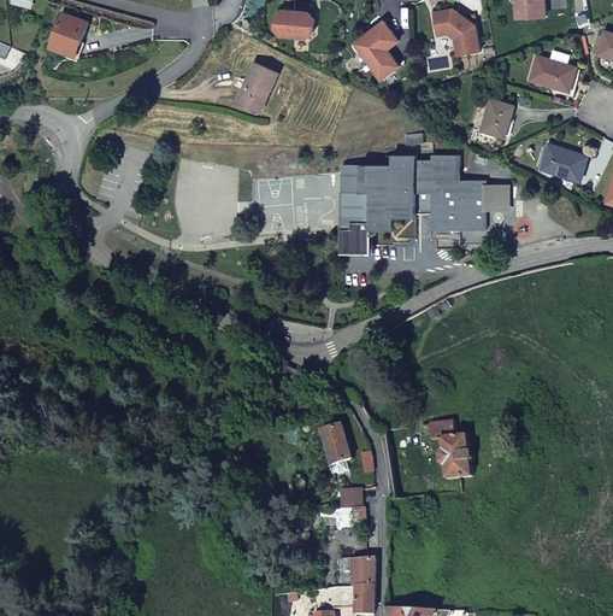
[(544,17),(542,0),(513,0),(514,18),(544,17)]
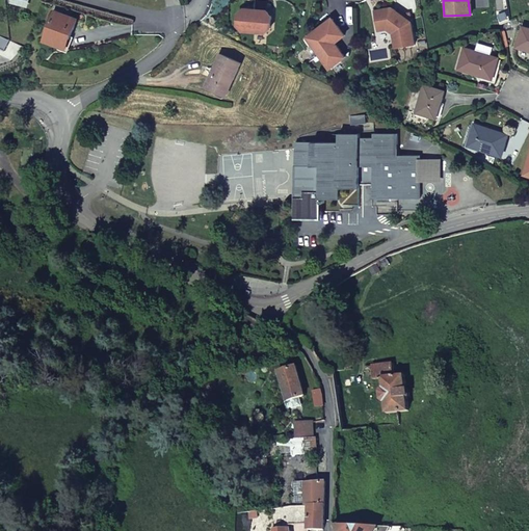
[(372,10),(375,30),(385,29),(391,33),(393,48),(413,45),(407,12),(402,14),(399,14),(394,10),(390,7),(372,10)]
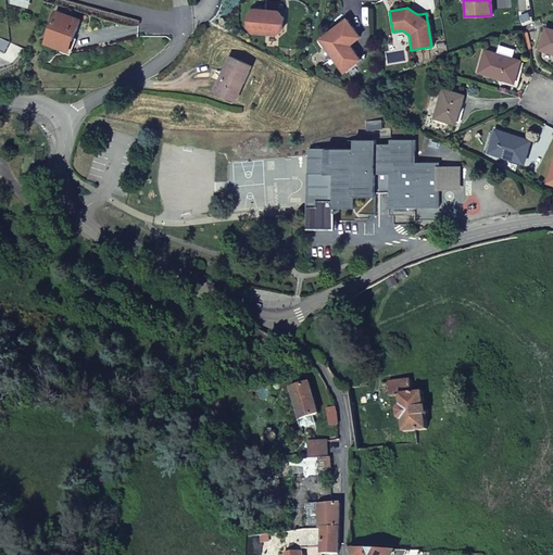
[(251,9),(246,13),(244,25),(250,30),(275,33),(280,28),(281,16),(277,11),(261,10),(261,12),(255,12),(256,10),(251,9)]
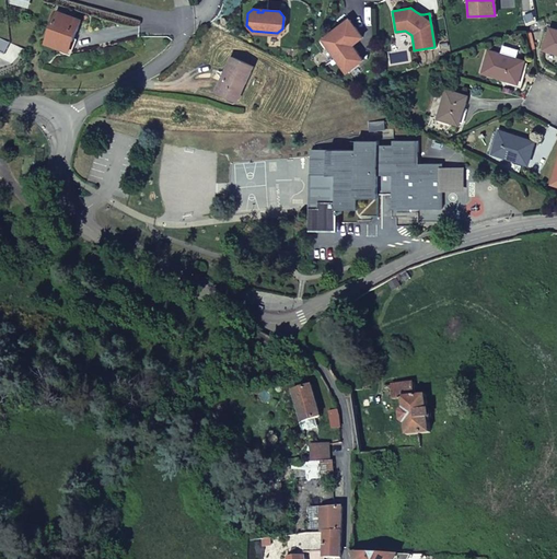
[(70,28),(76,31),(79,19),(56,11),(45,42),(64,48),(70,28)]
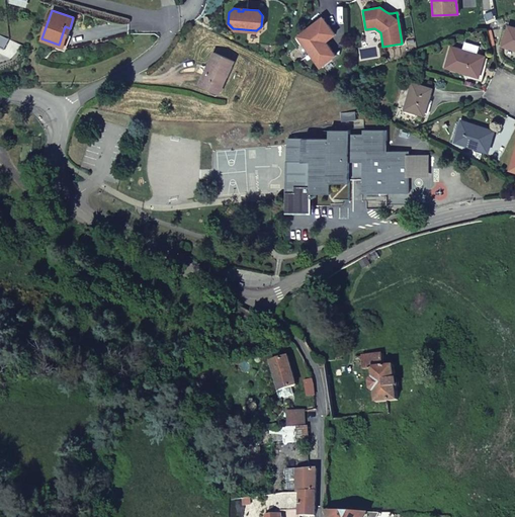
[(333,33),(321,17),(295,36),(319,67),(334,55),(324,41),(333,33)]
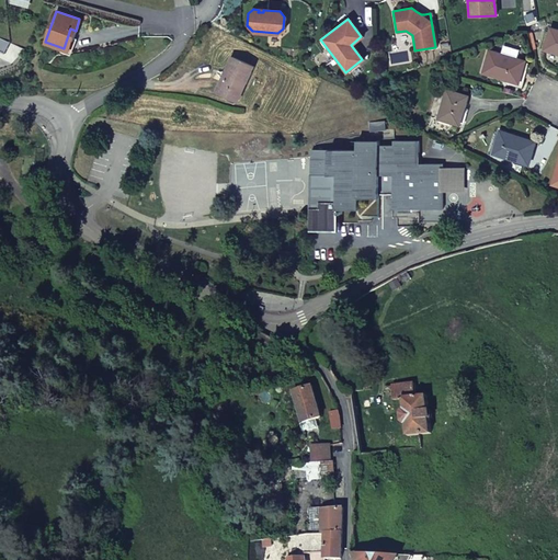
[(557,30),(548,27),(542,49),(557,54),(557,30)]
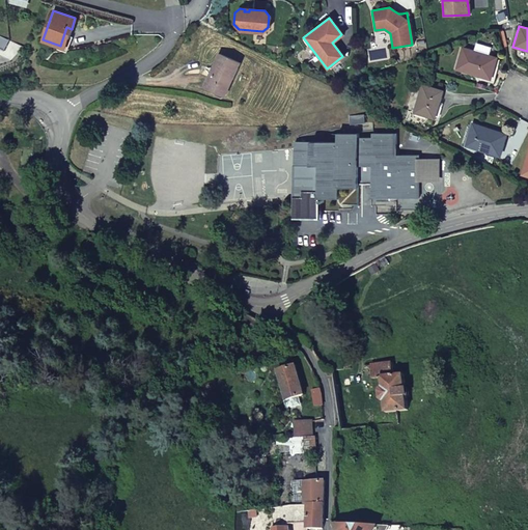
[(65,48),(72,29),(66,27),(60,46),(65,48)]
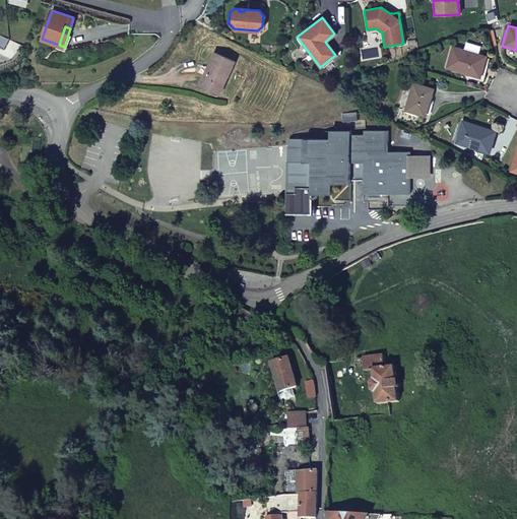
[(478,76),(483,57),(476,55),(478,50),(476,45),(467,43),(463,45),(461,51),(451,48),(446,67),(478,76)]
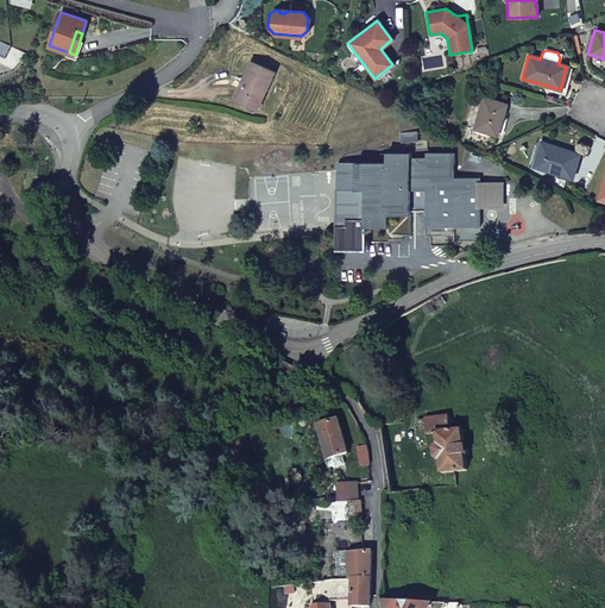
[(251,58),(234,96),(253,105),(263,86),(266,88),(275,69),(251,58)]
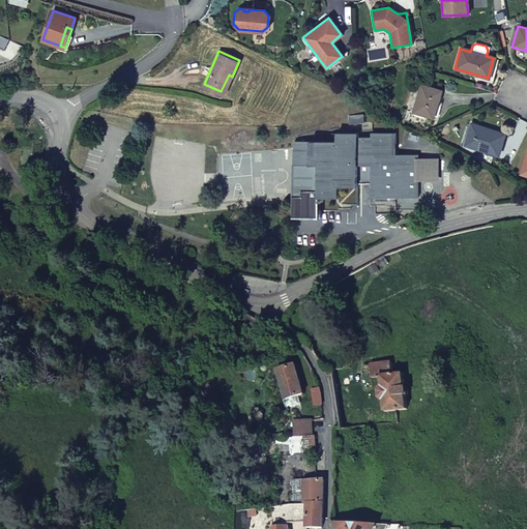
[(419,84),(412,112),(432,118),(440,90),(419,84)]
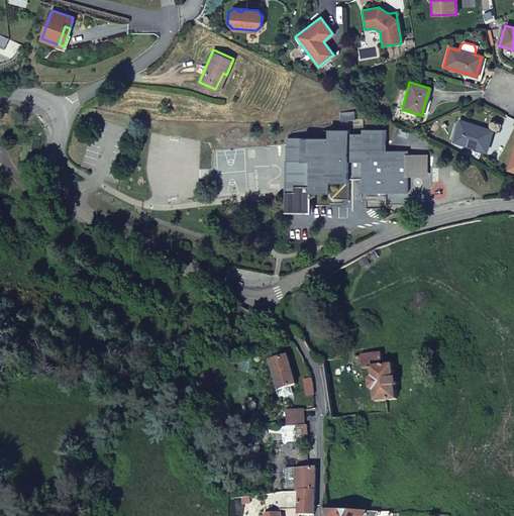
[(491,132),(458,121),(452,141),(484,150),(491,132)]
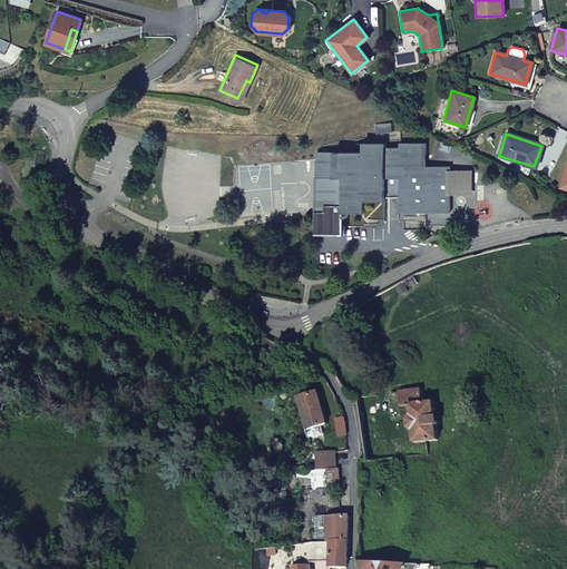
[(361,153),(332,153),(332,176),(313,176),(313,234),(342,234),(342,212),(362,212),(362,200),(382,200),(382,177),(398,177),(398,212),(447,212),(447,166),(422,166),(422,143),(398,143),(398,147),(382,147),(382,143),(361,143),(361,153)]
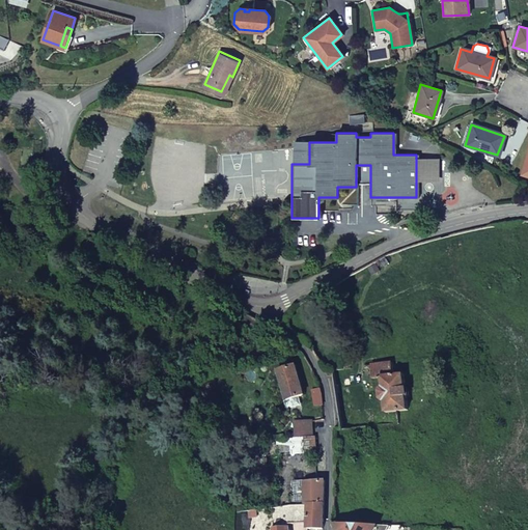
[(309,164),(309,142),(292,142),(292,164),(309,164)]
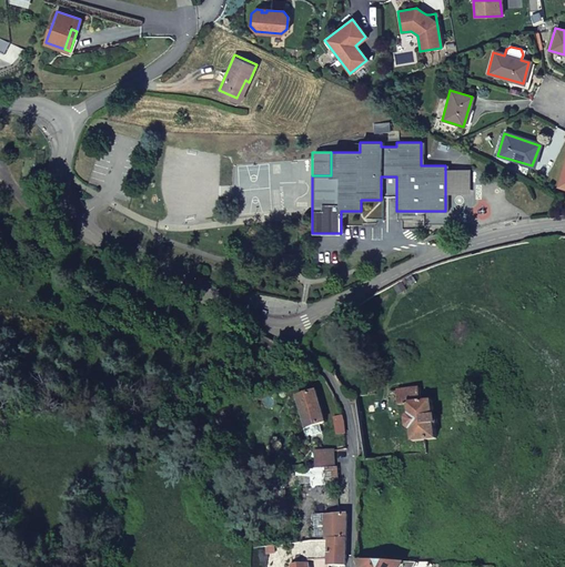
[(472,169),(456,169),(456,200),(472,200),(472,169)]
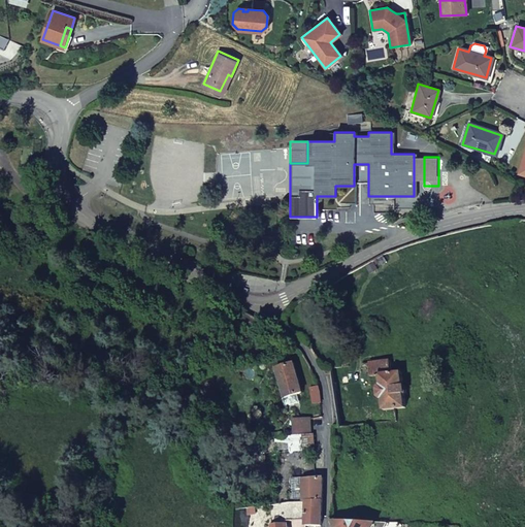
[(387,359),(366,362),(367,374),(375,374),(376,385),(373,388),(374,397),(379,400),(380,410),(403,407),(401,394),(404,394),(403,385),(400,386),(399,371),(388,372),(387,359)]
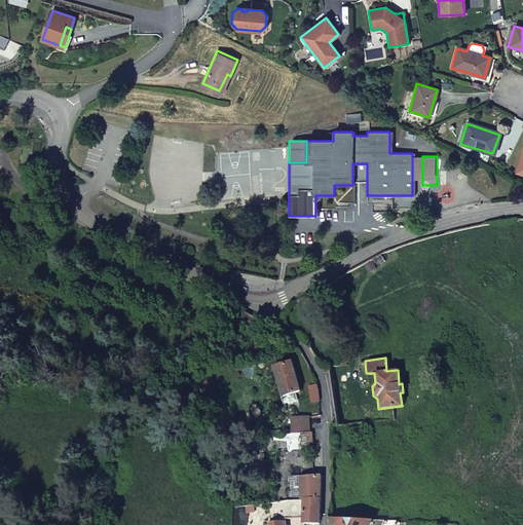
[(290,361),(272,367),(275,380),(283,407),(295,403),(293,394),(299,391),(290,361)]
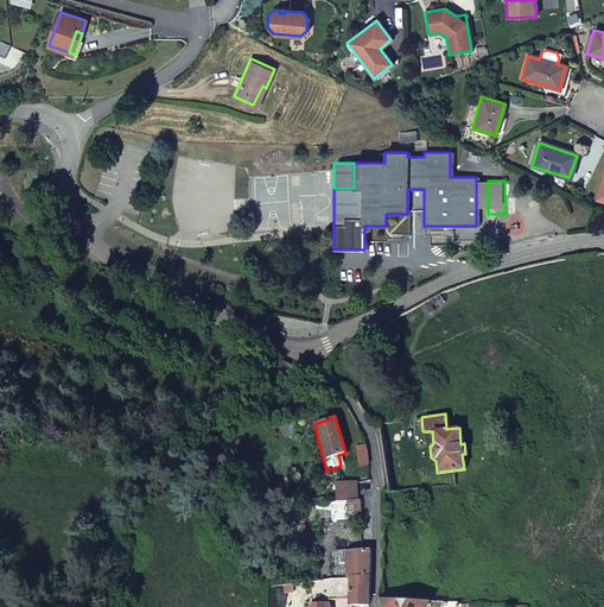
[(366,456),(363,446),(354,449),(356,459),(366,456)]
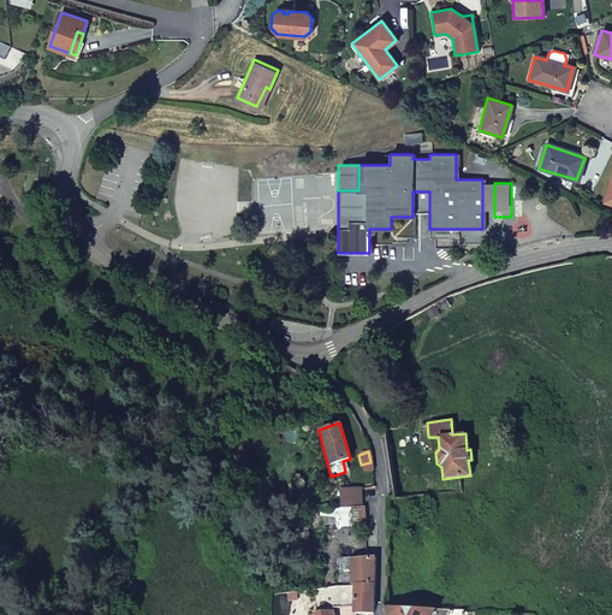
[(337,489),(338,507),(358,506),(357,488),(337,489)]
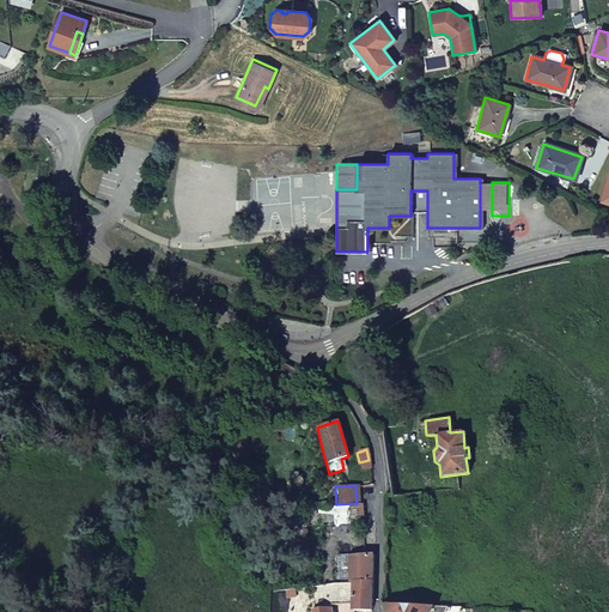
[(336,504),(330,506),(329,506),(330,520),(346,519),(346,525),(361,523),(360,503),(357,503),(336,504)]
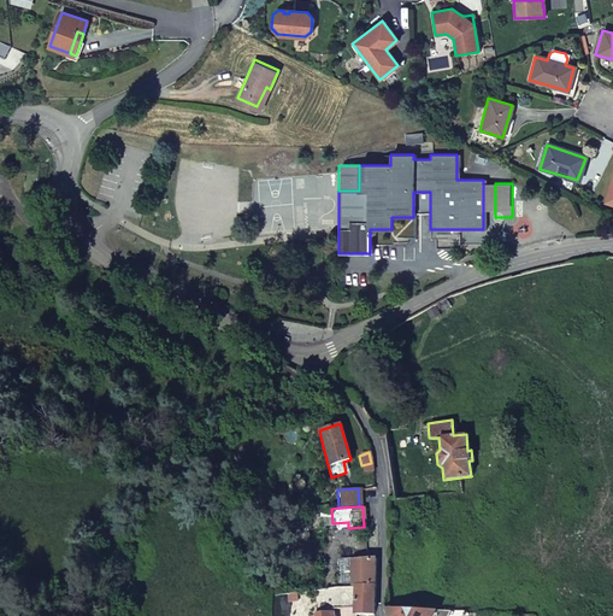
[(348,557),(336,558),(336,586),(349,585),(348,559),(348,557)]
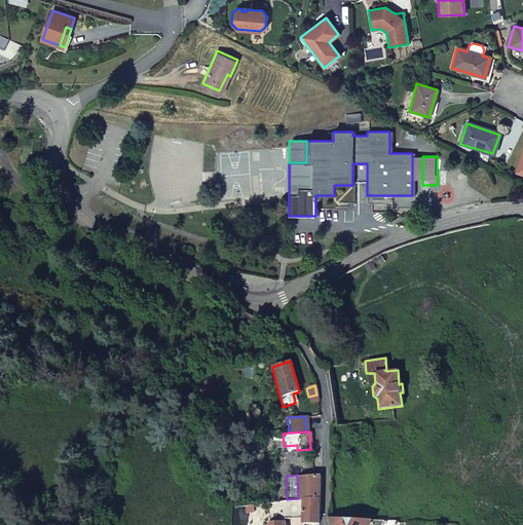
[(298,498),(301,498),(319,497),(319,475),(297,477),(298,498)]
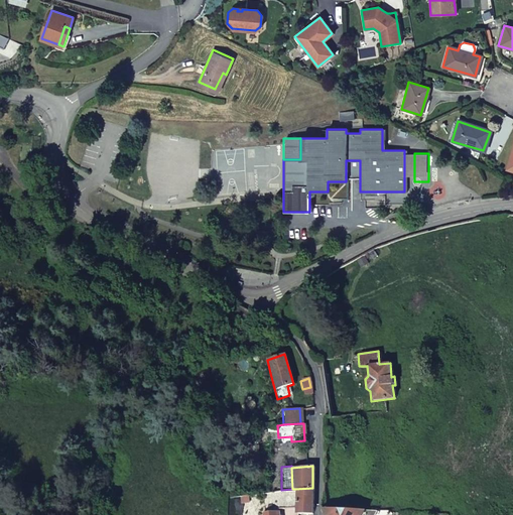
[(295,489),(295,513),(311,513),(312,488),(295,489)]
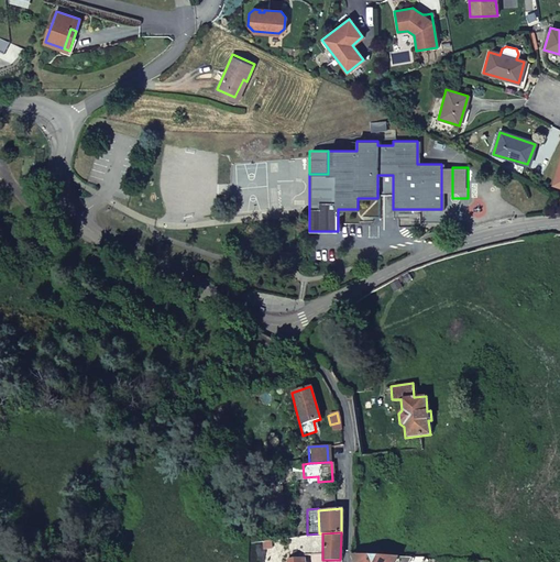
[(303,560),(322,560),(322,533),(319,533),(307,535),(303,549),(302,558),(303,558),(303,560)]
